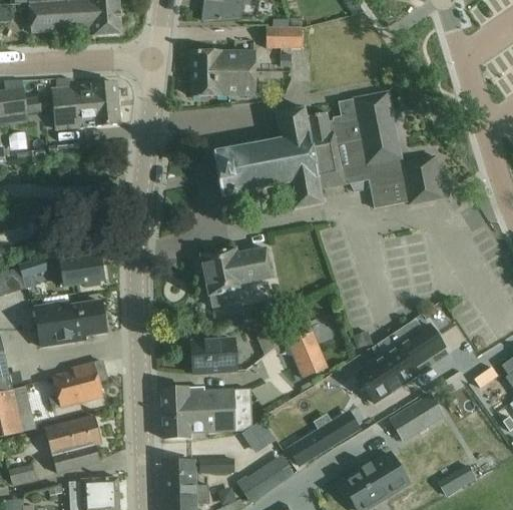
[(59,0),(28,2),(30,31),(91,28),(92,34),(120,32),(117,0),(59,0)]
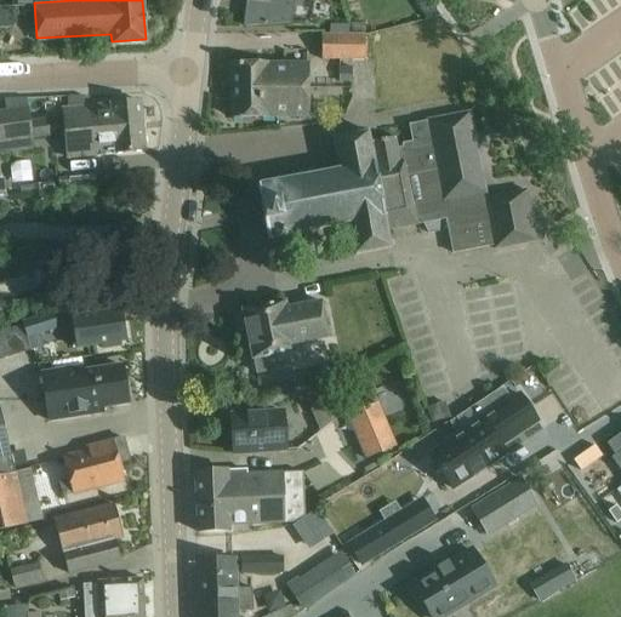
[(246,0),(244,24),(292,20),(295,0),(246,0)]
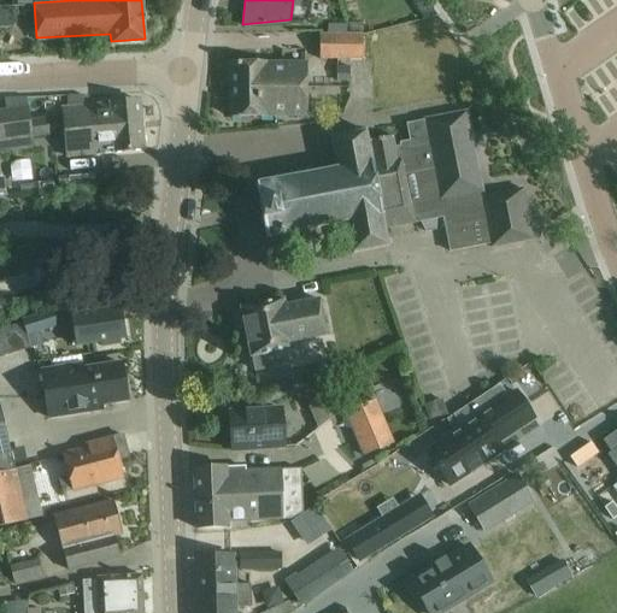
[(415,0),(425,15),(440,11),(432,0),(415,0)]
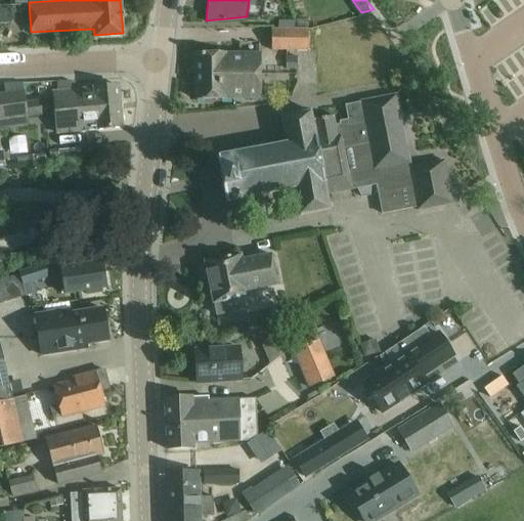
[(0,20),(9,20),(8,2),(0,2),(0,20)]
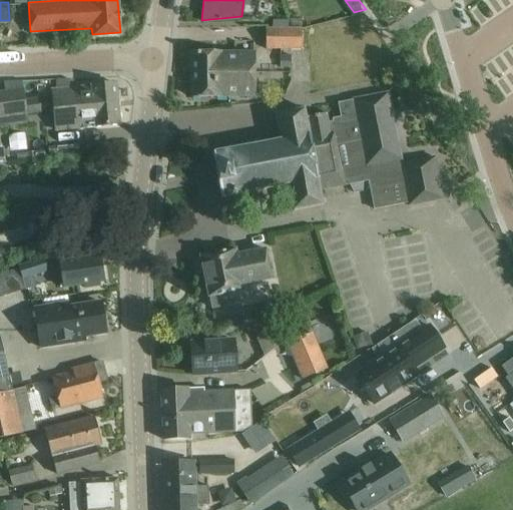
[(272,25),(289,25),(289,17),(272,17),(272,25)]
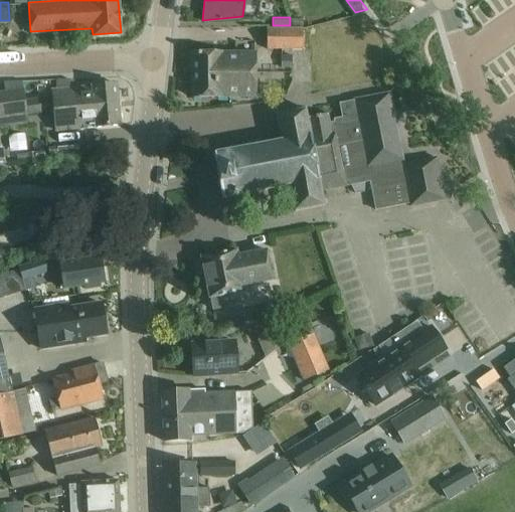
[(267,47),(304,47),(303,25),(290,25),(273,25),(267,26),(267,47)]
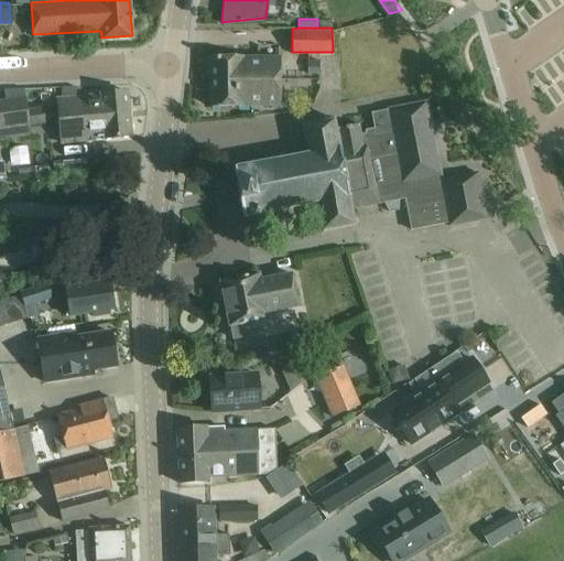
[(209,55),(209,104),(280,104),(280,55),(209,55)]
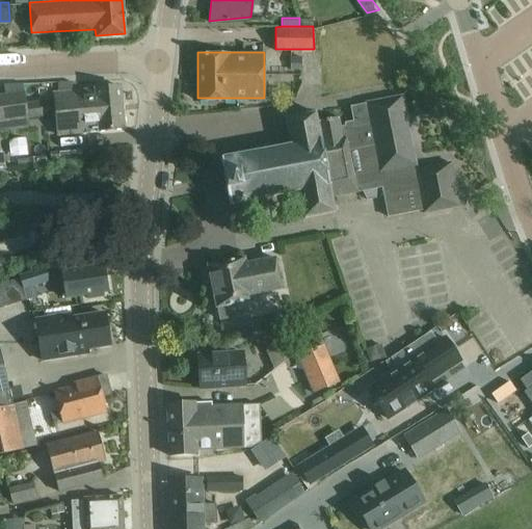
[(290,68),(300,68),(301,54),(290,54),(290,68)]
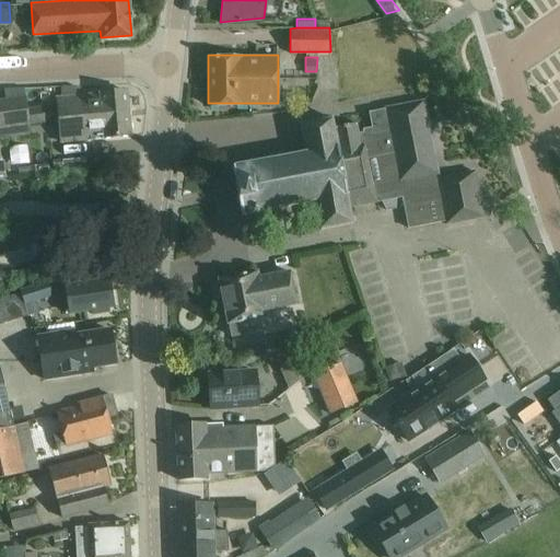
[(63,94),(57,95),(59,118),(71,117),(70,112),(89,109),(90,112),(128,108),(126,89),(78,93),(78,84),(63,84),(63,94)]
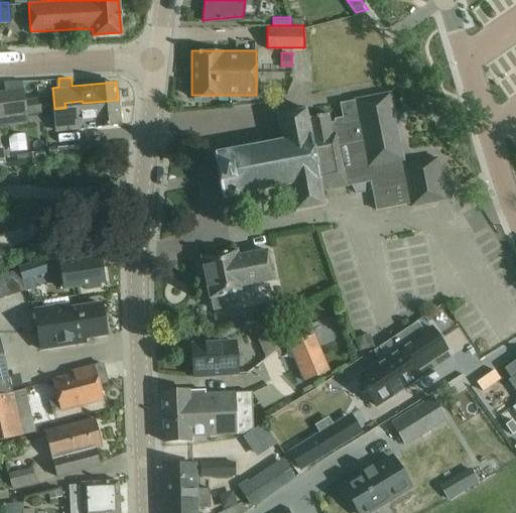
[(24,87),(0,90),(0,115),(27,112),(25,98),(24,87)]
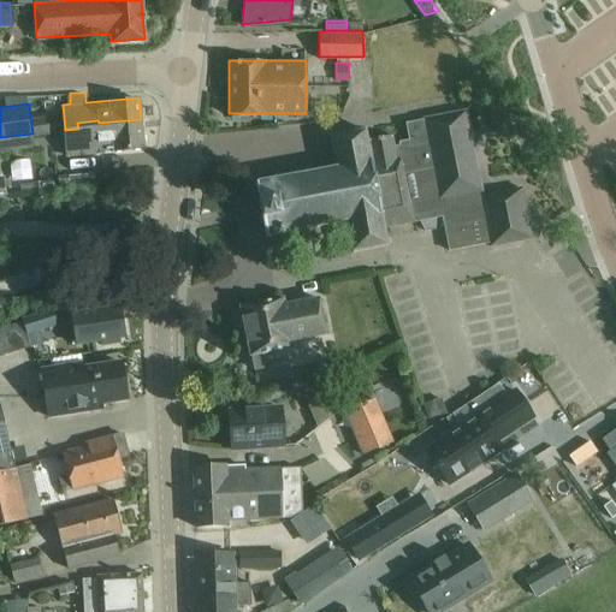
[(388,244),(384,226),(413,220),(420,219),(425,229),(434,227),(436,215),(442,214),(449,249),(490,241),(491,244),(532,237),(522,186),(483,195),(466,107),(422,116),(422,118),(406,120),(409,137),(400,140),(400,143),(395,144),(394,135),(368,140),(366,128),(365,128),(365,126),(330,132),(336,166),(254,182),(265,235),(347,219),(353,250),(388,244)]
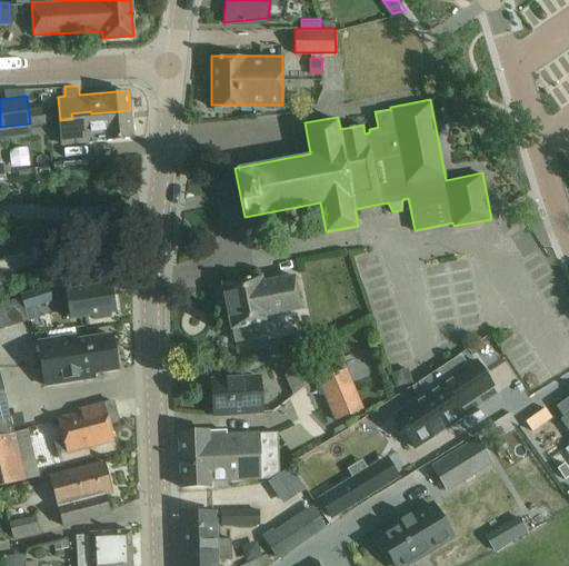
[(47,106),(28,108),(30,123),(49,121),(47,106)]
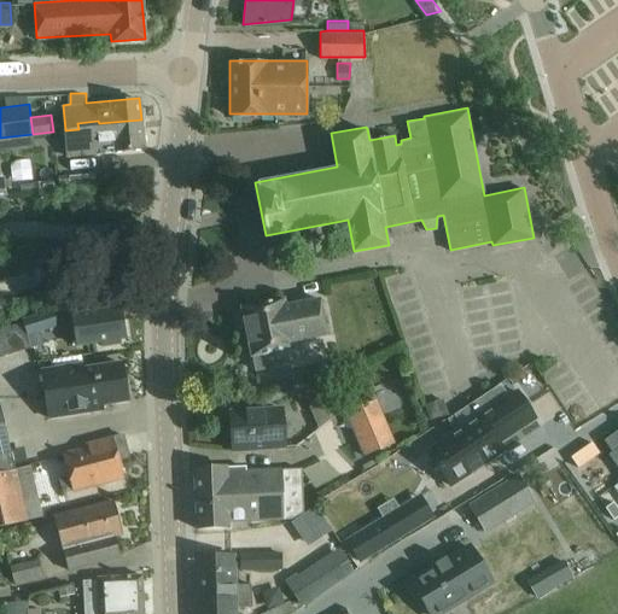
[(79,129),(65,130),(66,153),(144,146),(141,120),(99,123),(98,121),(77,123),(79,129)]
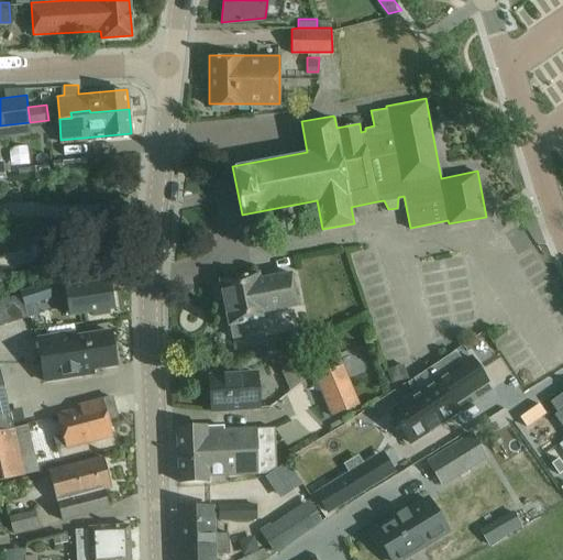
[(253,332),(251,320),(267,317),(266,311),(298,305),(291,272),(260,278),(258,273),(220,281),(229,325),(230,324),(233,337),(253,332)]
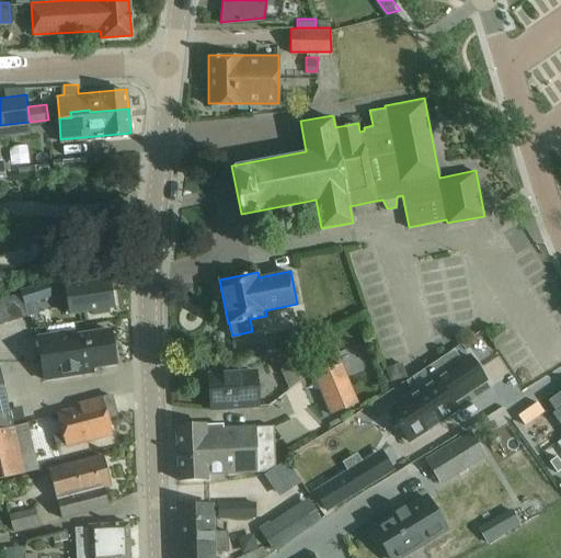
[(114,305),(110,277),(65,284),(69,311),(92,308),(92,311),(109,309),(109,305),(114,305)]
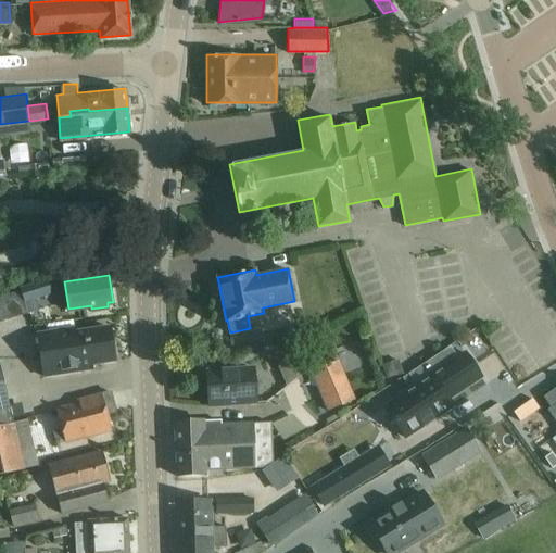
[(19,285),(20,288),(27,312),(55,303),(47,276),(19,285)]
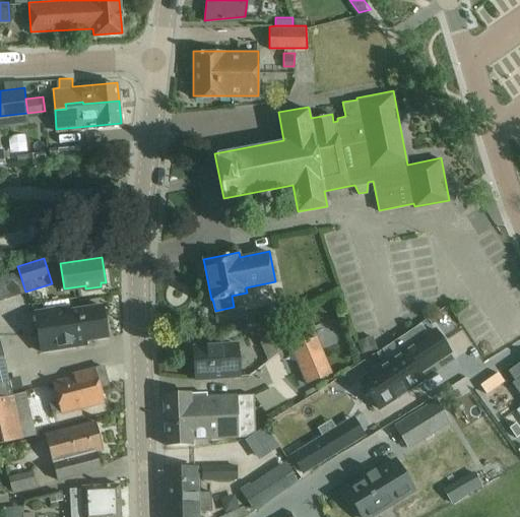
[(84,339),(106,336),(106,331),(109,331),(107,318),(104,318),(101,304),(69,309),(68,305),(35,310),(41,350),(74,345),(74,344),(85,341),(84,339)]
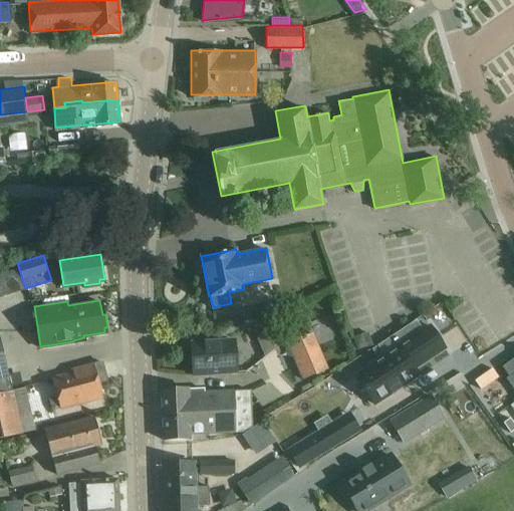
[(230,314),(212,323),(218,336),(235,329),(236,331),(250,324),(245,313),(232,319),(230,314)]
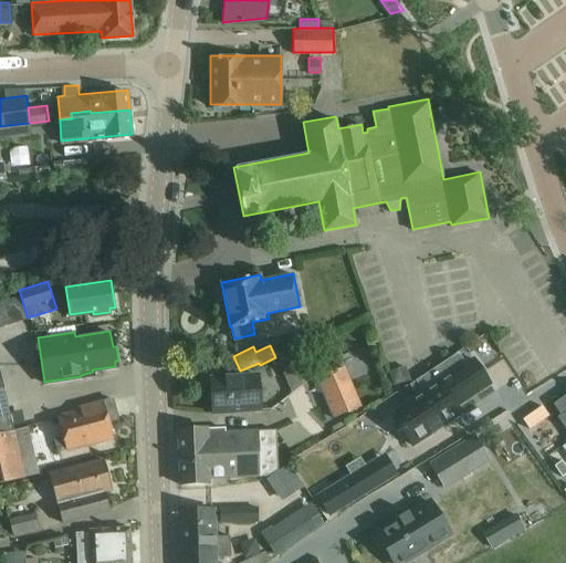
[(276,355),(292,391),(304,382),(290,348),(276,355)]
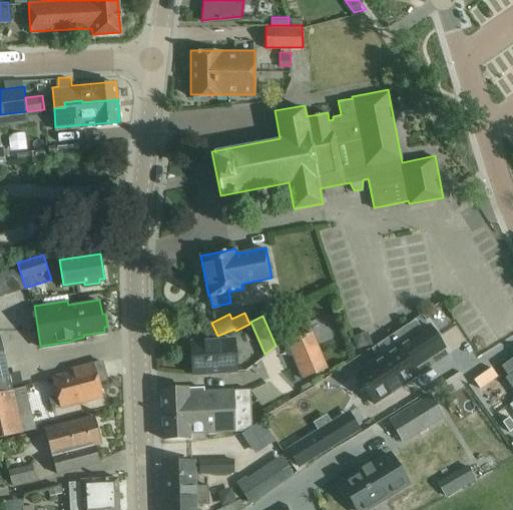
[(407,336),(395,343),(412,369),(443,350),(429,328),(422,332),(418,326),(406,334),(407,336)]
